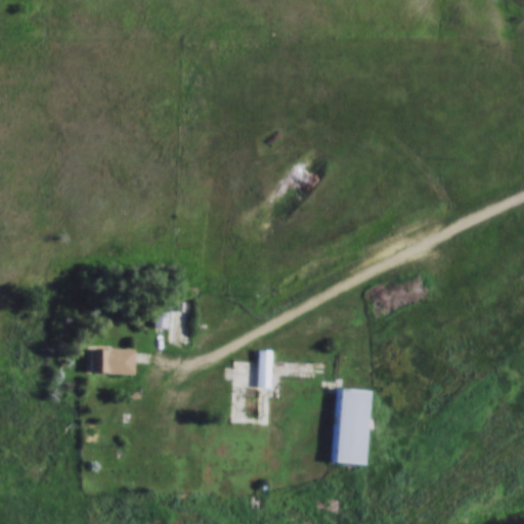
[(195,298),(173,296),(170,342),(192,344),(195,298)]
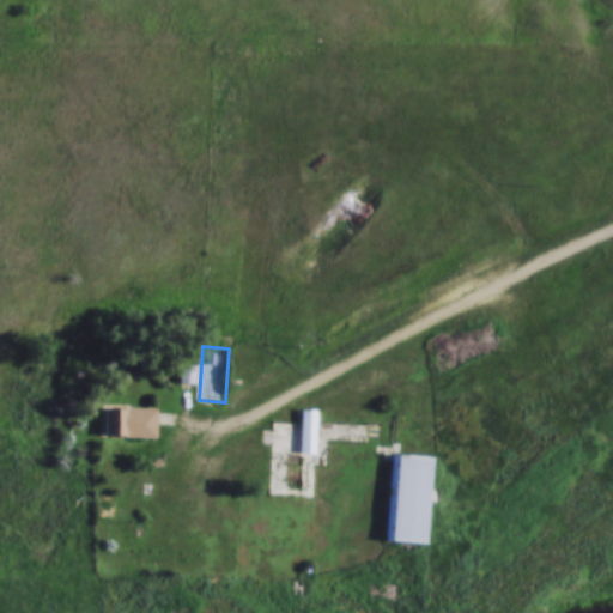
[(182,380),(195,381),(195,372),(192,372),(192,364),(182,364),(182,380)]
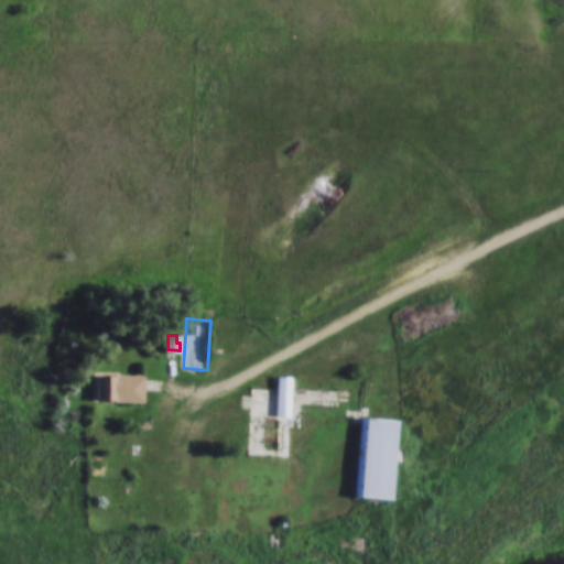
[(96,400),(143,400),(143,373),(96,373),(96,400)]
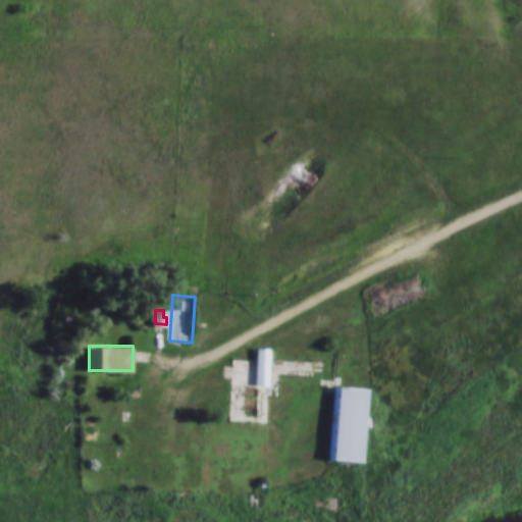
[(229,358),(228,420),(267,421),(269,349),(257,349),(257,359),(229,358)]
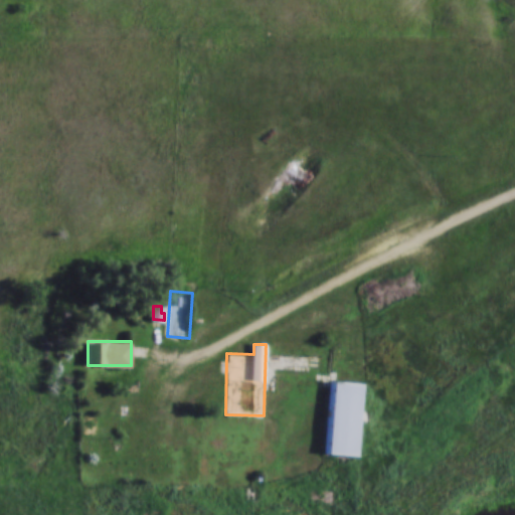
[(360,456),(367,383),(331,379),(324,453),(360,456)]
